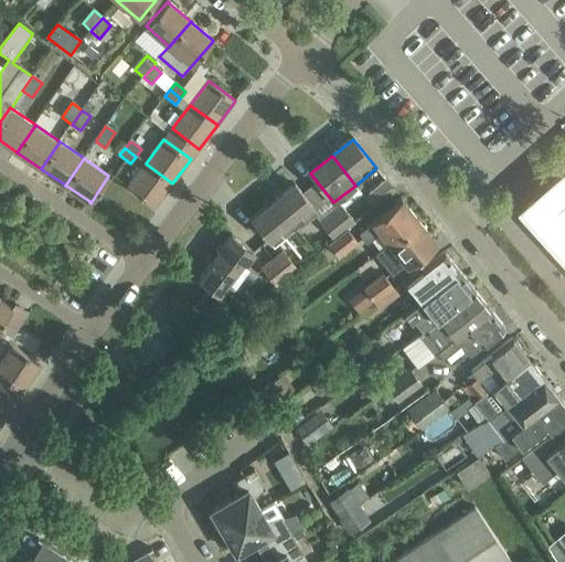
[(155,208),(172,183),(146,163),(128,188),(155,208)]
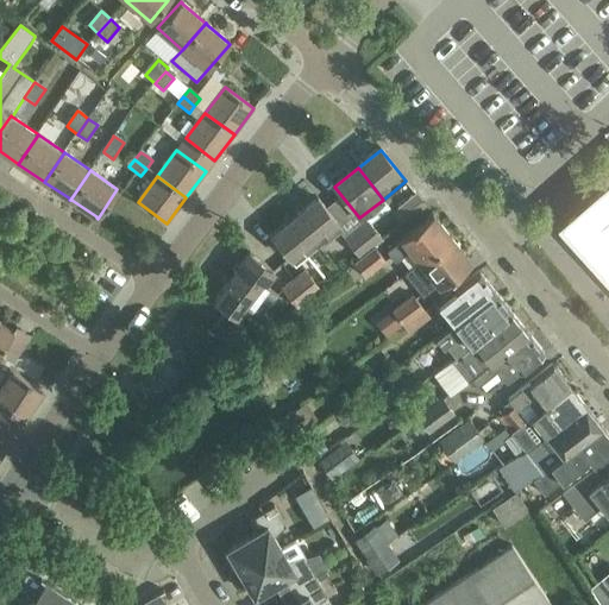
[(608,186),(578,213),(564,225),(576,240),(608,277),(608,186)]
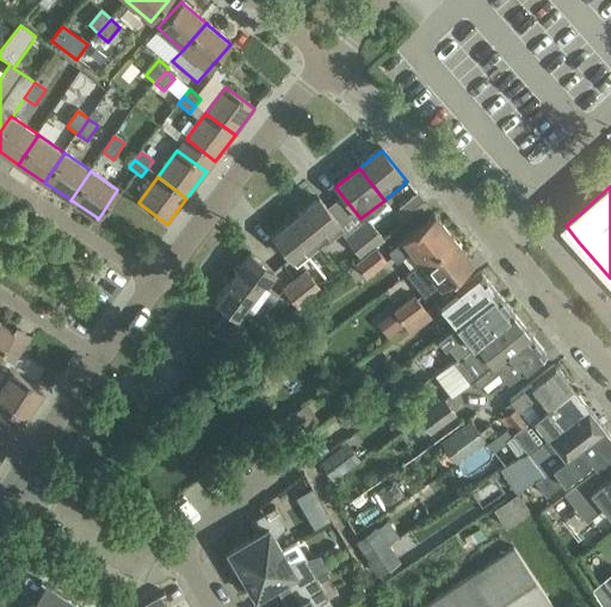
[(427,208),(418,196),(397,212),(407,223),(427,208)]
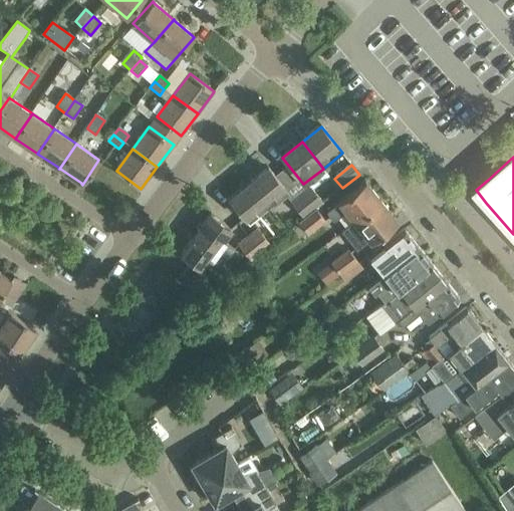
[(268,169),(249,184),(267,207),(270,211),(289,196),(283,190),(284,189),(268,169)]
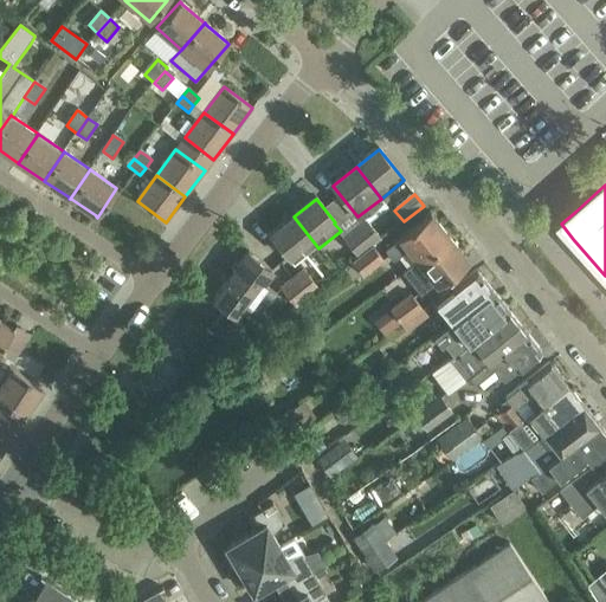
[(398,258),(407,271),(449,237),(430,213),(400,238),(401,239),(386,251),(394,261),(398,258)]
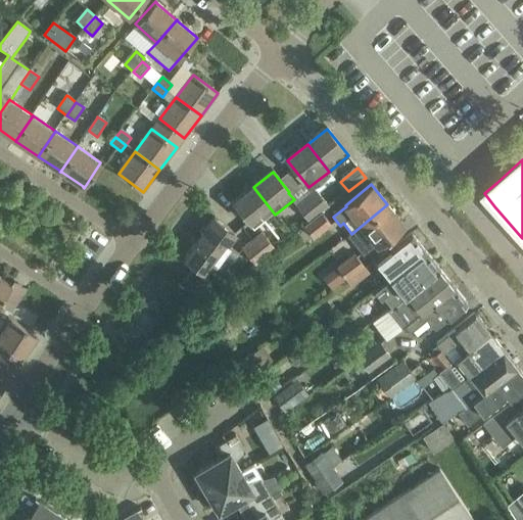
[(263,218),(272,210),(253,187),(233,203),(253,229),(265,221),(263,218)]
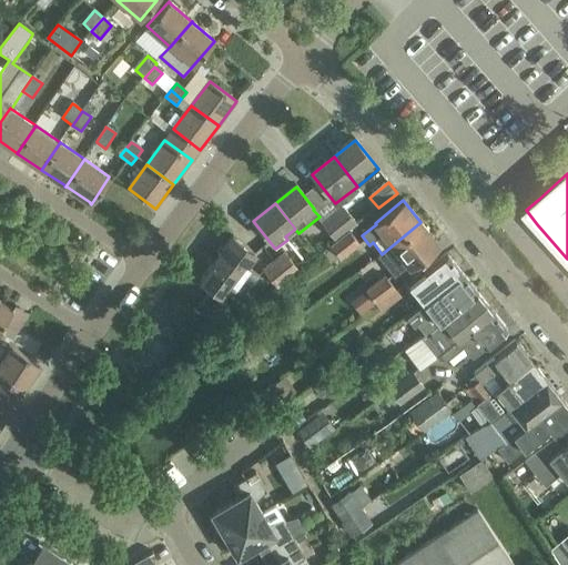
[(334,213),(350,232),(357,225),(342,208),(334,213)]
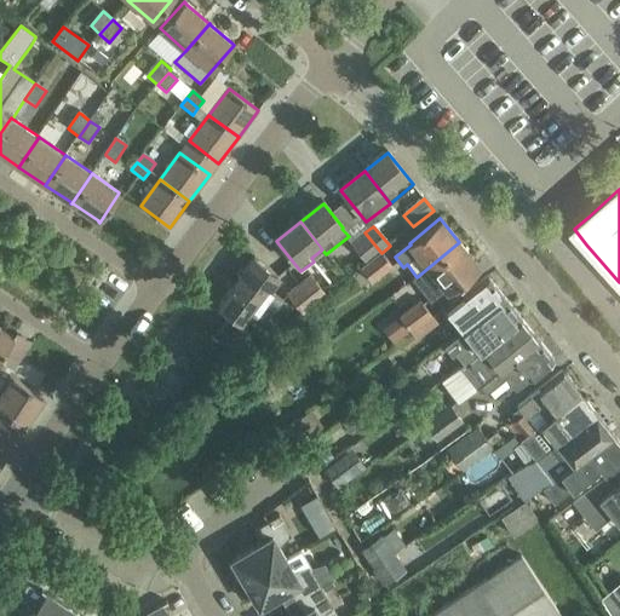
[(367,264),(382,253),(365,232),(351,245),(367,264)]
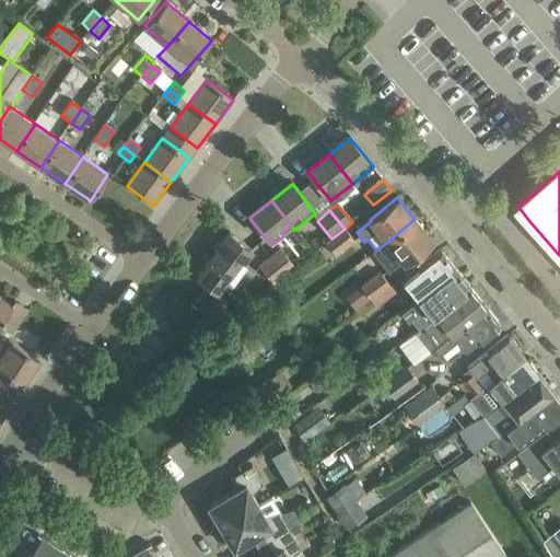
[(415,219),(376,251),(373,253),(389,274),(404,263),(405,265),(433,242),(415,219)]
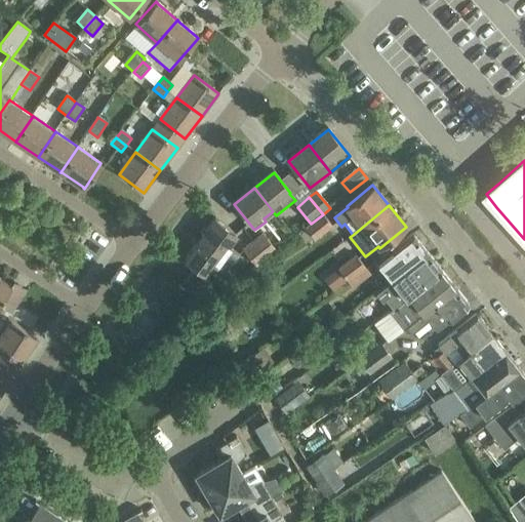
[(323,214),(311,224),(306,229),(314,239),(316,241),(333,228),(323,214)]
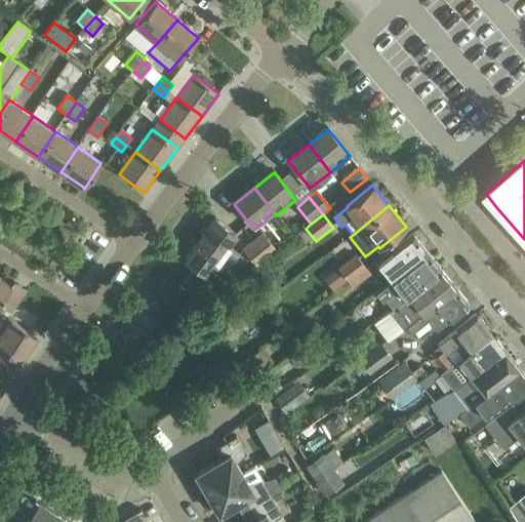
[(215,219),(200,240),(225,257),(231,248),(228,246),(237,235),(232,232),(215,219)]
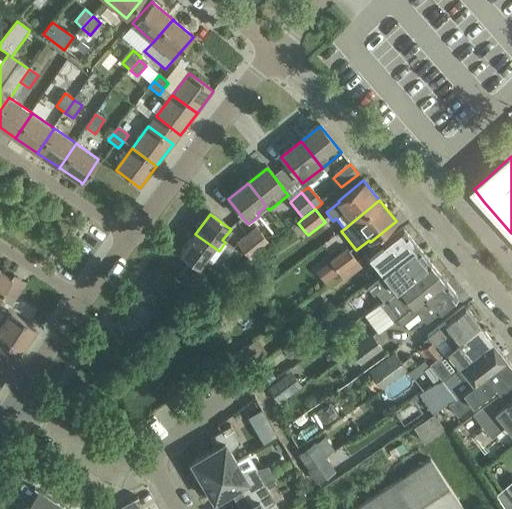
[(256,228),(246,236),(260,253),(270,245),(256,228)]
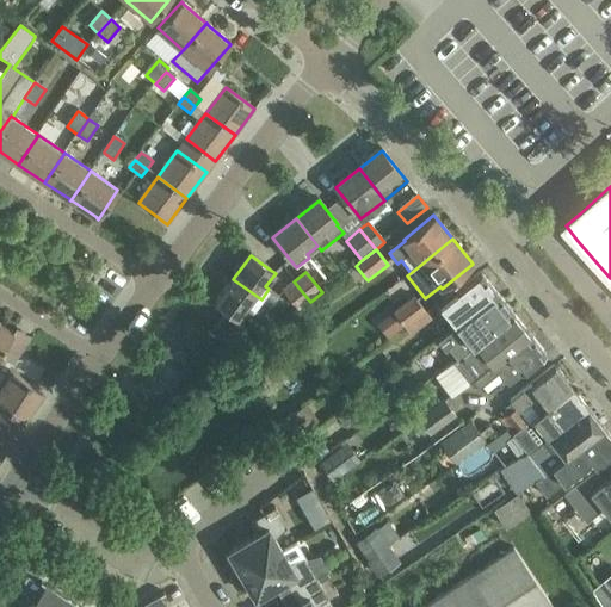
[(455,328),(498,295),(481,274),(439,308),(455,328)]
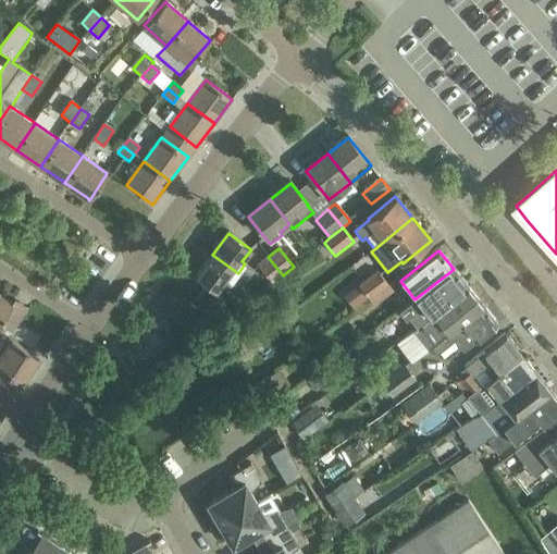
[(231,283),(238,273),(212,255),(196,277),(213,290),(218,292),(227,281),(231,283)]
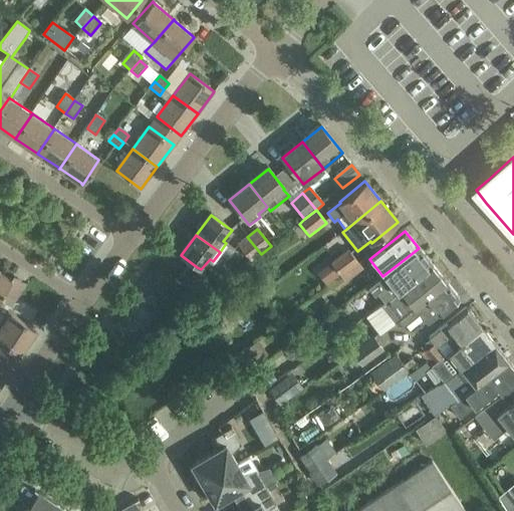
[(261,254),(247,237),(237,245),(251,262),(261,254)]
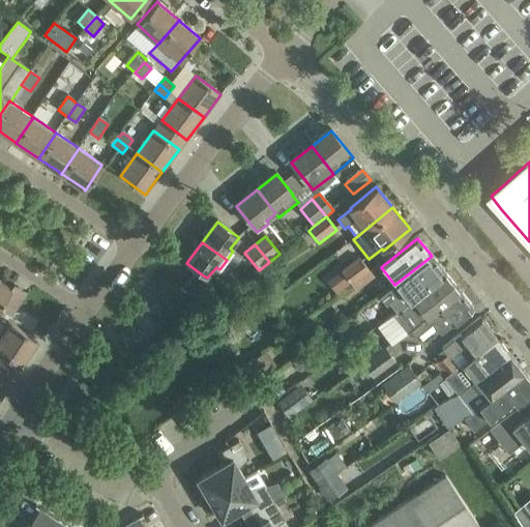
[(446,274),(432,256),(394,285),(395,285),(380,298),(386,306),(389,304),(395,312),(446,274)]
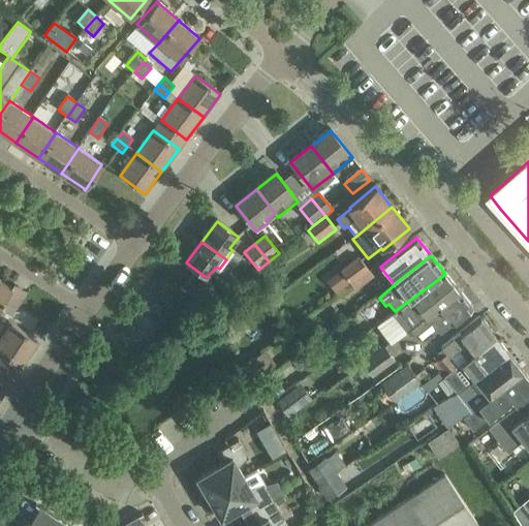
[(348,282),(366,268),(359,257),(340,272),(348,282)]
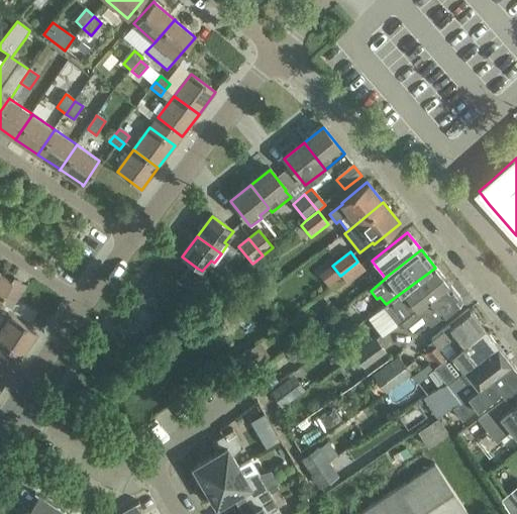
[(366,272),(357,262),(340,276),(347,286),(366,272)]
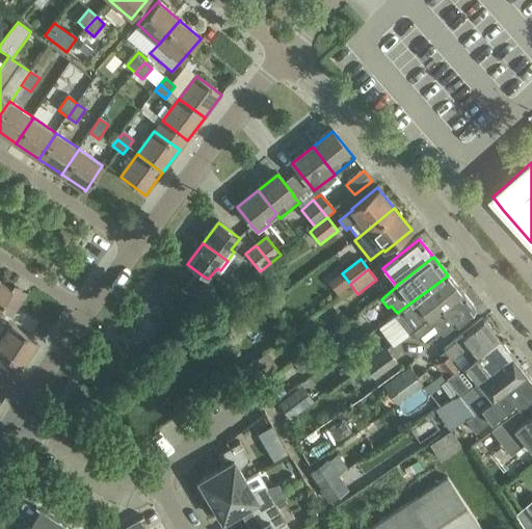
[(186,288),(206,302),(215,290),(194,275),(186,288)]
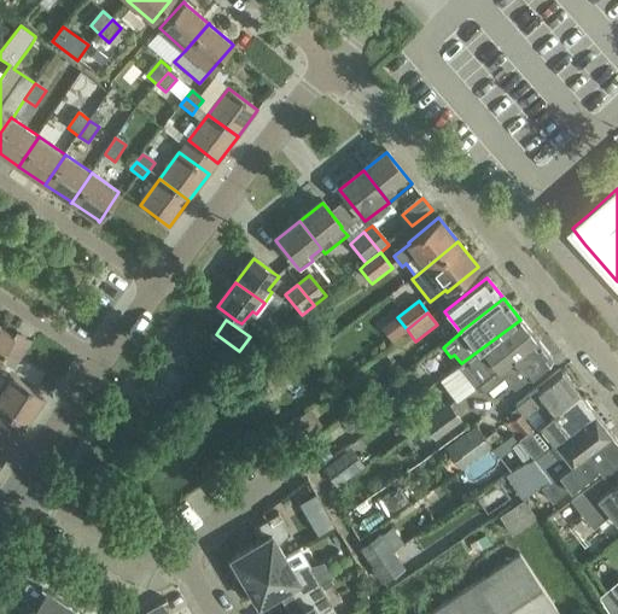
[(454,370),(470,391),(536,340),(520,320),(461,363),(462,364),(454,370)]
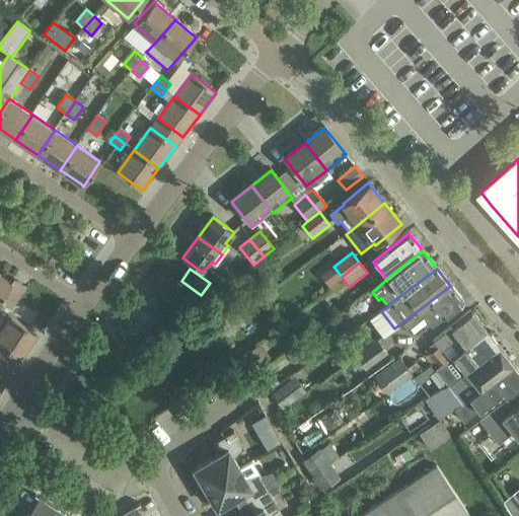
[(0,300),(12,283),(11,282),(10,283),(0,275),(0,300)]
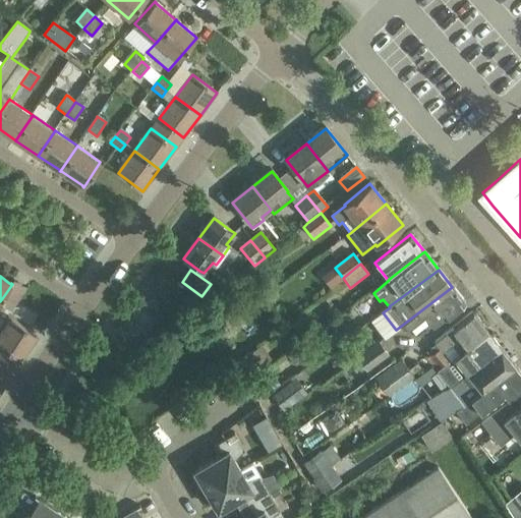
[(452,287),(396,330),(397,331),(404,325),(409,332),(426,319),(433,329),(465,303),(452,287)]
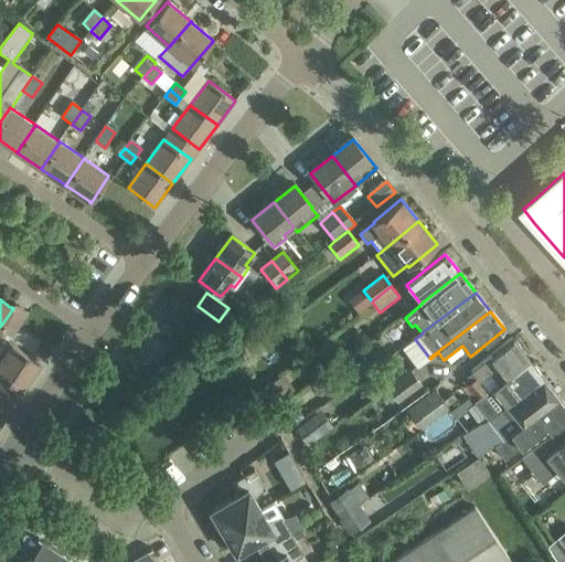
[(473,403),(529,359),(513,340),(471,373),(477,380),(461,391),(472,404),(475,403),(473,403)]
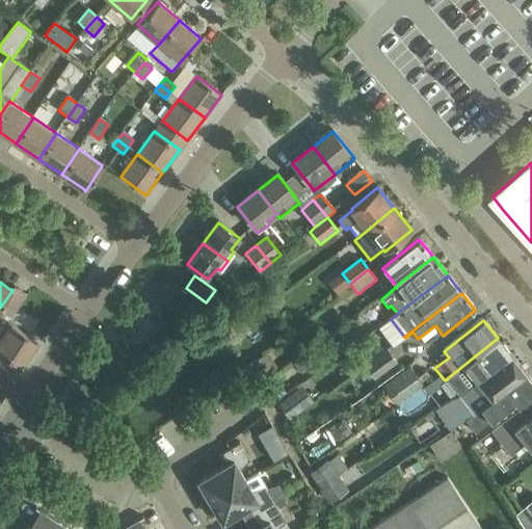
[(302,338),(312,331),(308,324),(298,332),(302,338)]
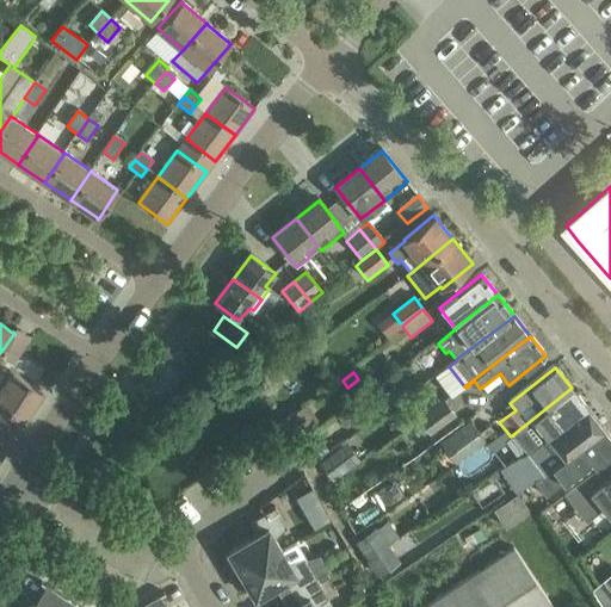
[(0,395),(0,404),(26,422),(44,395),(14,375),(0,395)]
